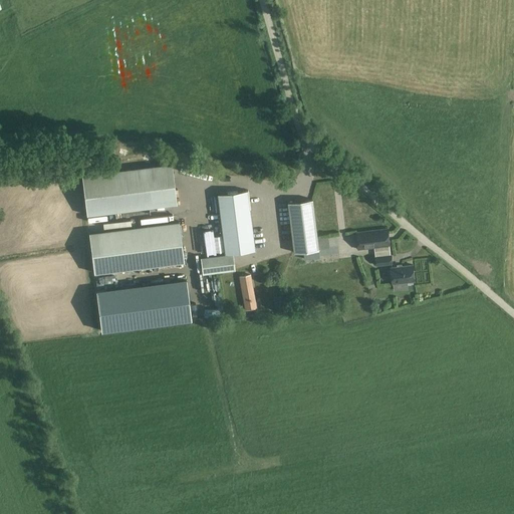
[(172,164),(81,175),(87,216),(177,204),(172,164)]
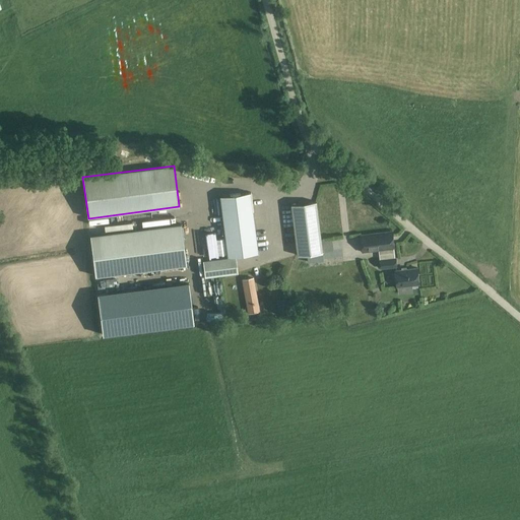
[(229,256),(236,255),(258,253),(251,192),(220,196),(229,256)]
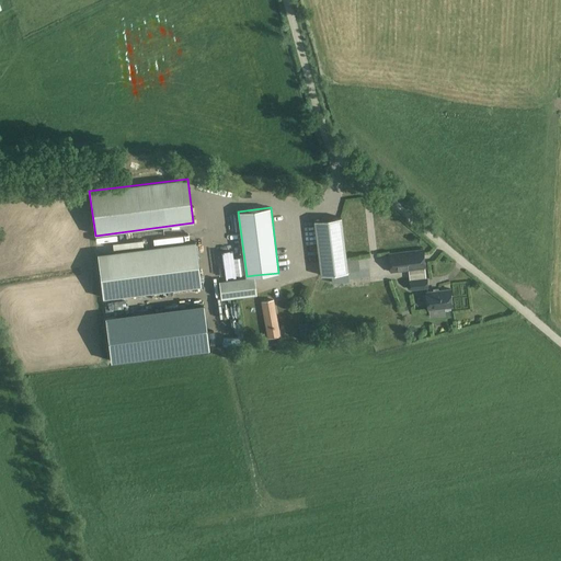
[(342,217),(315,220),(321,275),(348,272),(342,217)]
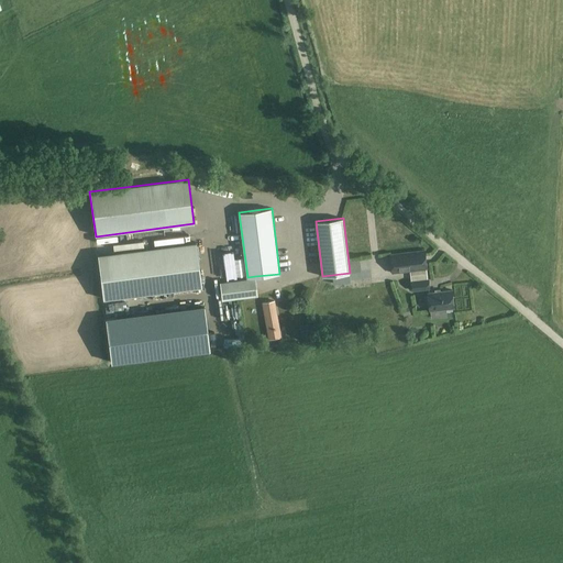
[(196,242),(98,254),(103,300),(201,287),(196,242)]
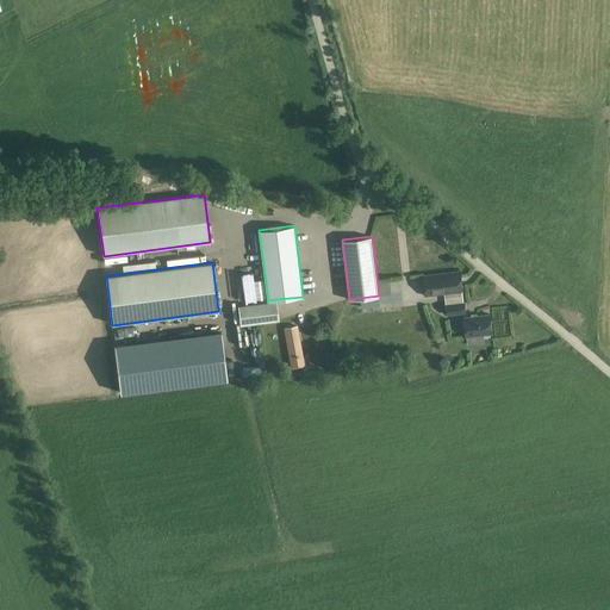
[(462,271),(424,275),(427,296),(465,291),(462,271)]
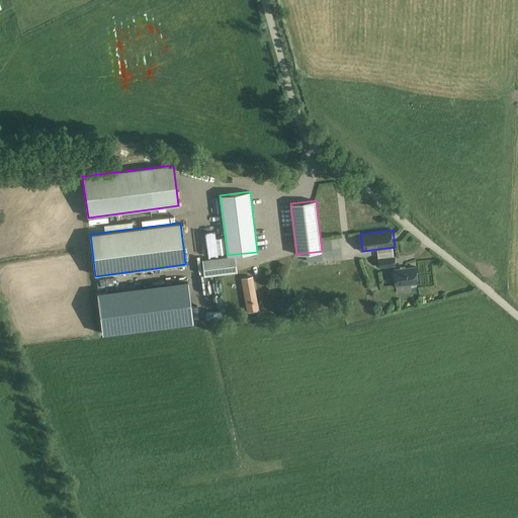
[(332,234),(332,248),(340,248),(340,234),(332,234)]
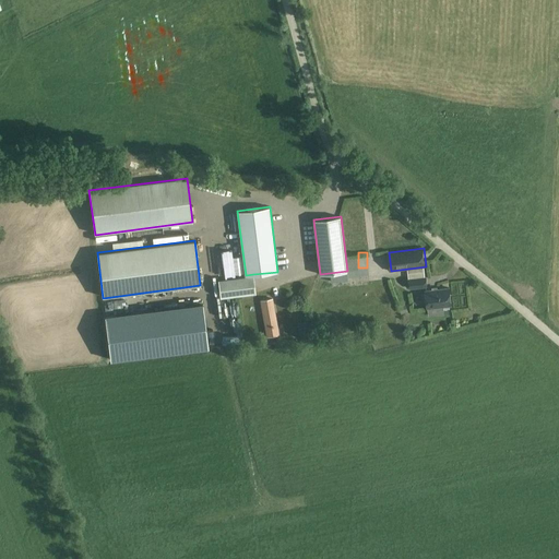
[(246,275),(218,280),(222,300),(257,295),(253,274),(246,275)]
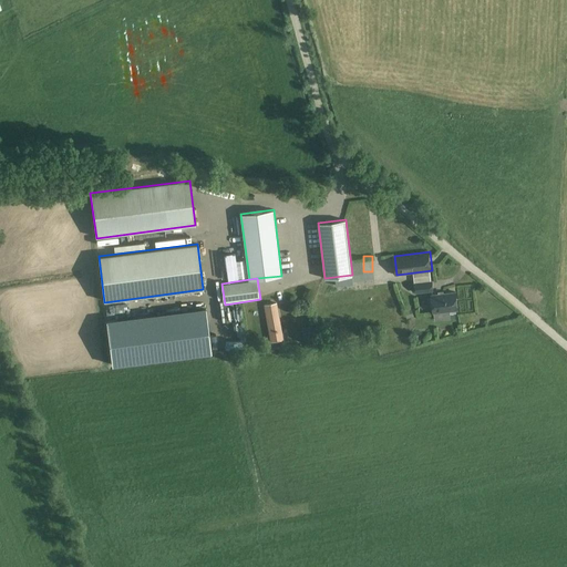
[(432,281),(414,282),(415,294),(434,291),(432,281)]
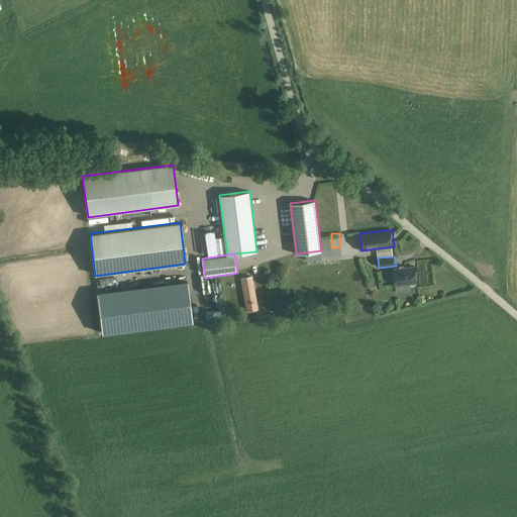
[(415,268),(394,270),(395,285),(417,283),(415,268)]
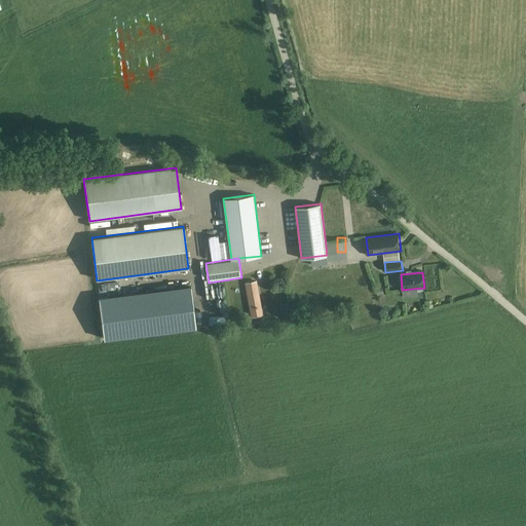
[(256,282),(246,284),(252,316),(262,314),(256,282)]
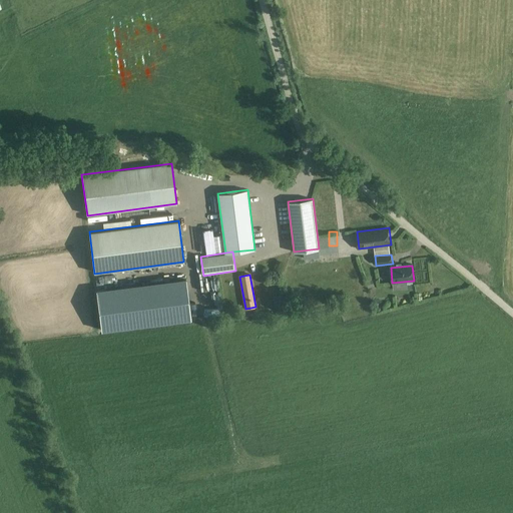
[(185,280),(96,291),(101,332),(191,320),(185,280)]
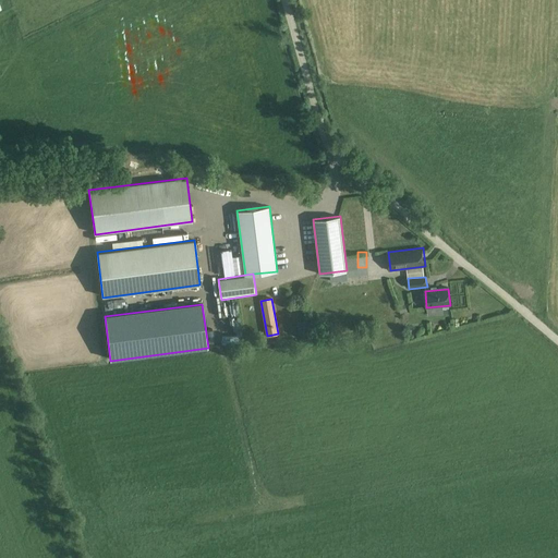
[(407,311),(404,304),(398,307),(401,313),(407,311)]
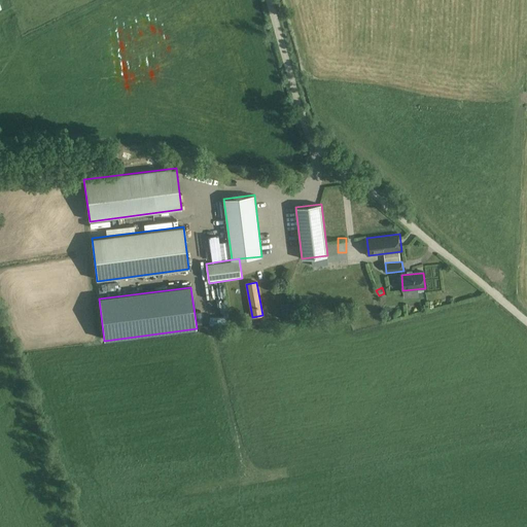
[(292,316),(290,304),(281,305),(283,317),(292,316)]
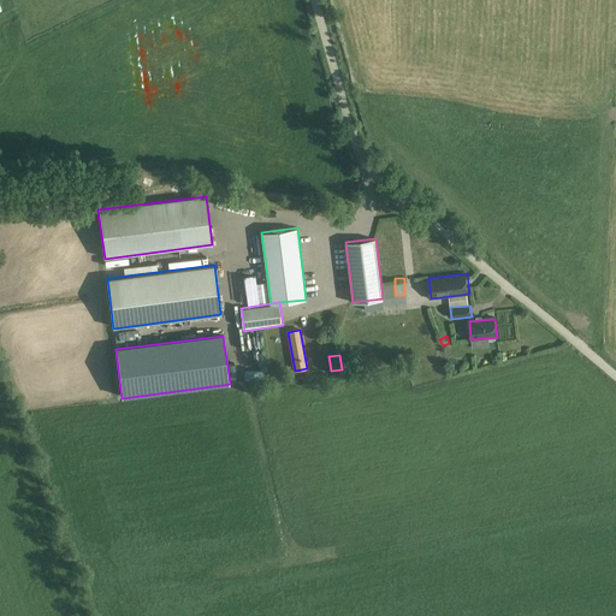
[(94,385),(96,394),(113,388),(108,373),(98,377),(99,383),(94,385)]
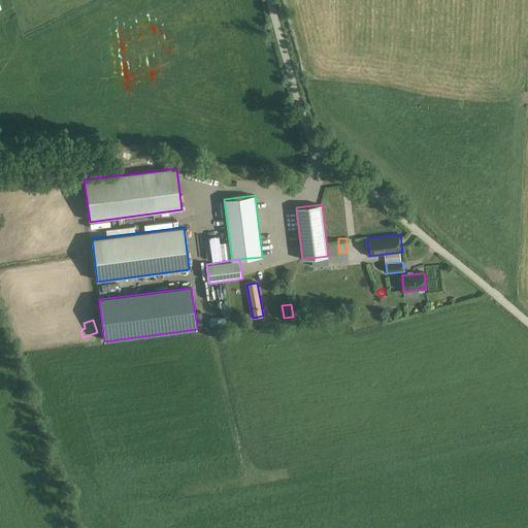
All buildings are outlined.
